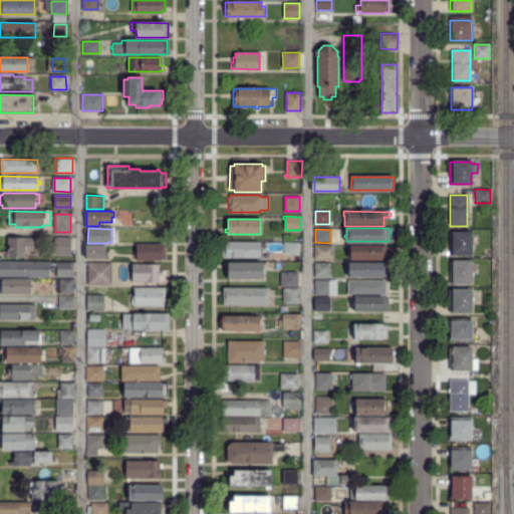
[(471,254),(450,254),(450,232),(471,233),(471,254)]
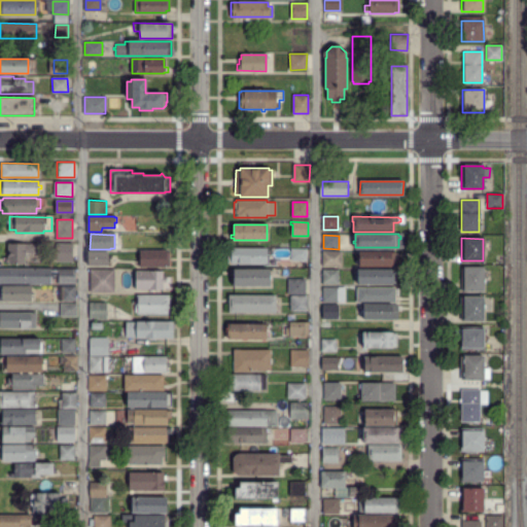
[(72,260),(57,260),(57,243),(72,243),(72,260)]
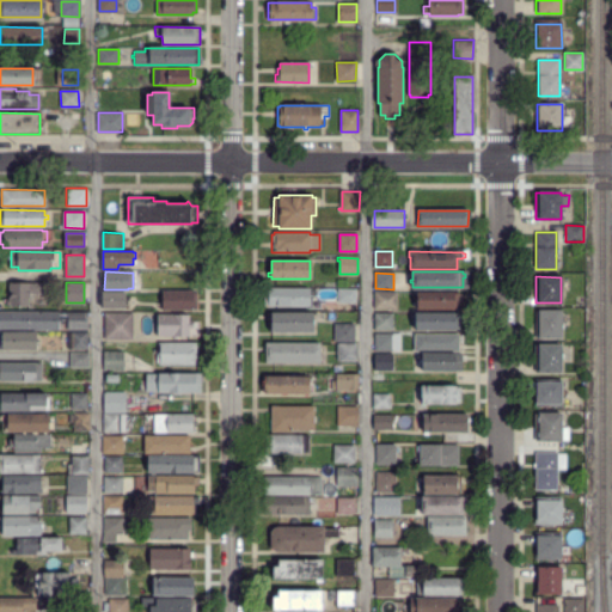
[(29,306),(10,306),(10,305),(7,305),(7,300),(10,300),(10,295),(8,295),(8,293),(10,293),(10,288),(7,288),(7,286),(10,286),(10,283),(43,283),(43,293),(30,293),(30,298),(29,298),(29,306)]
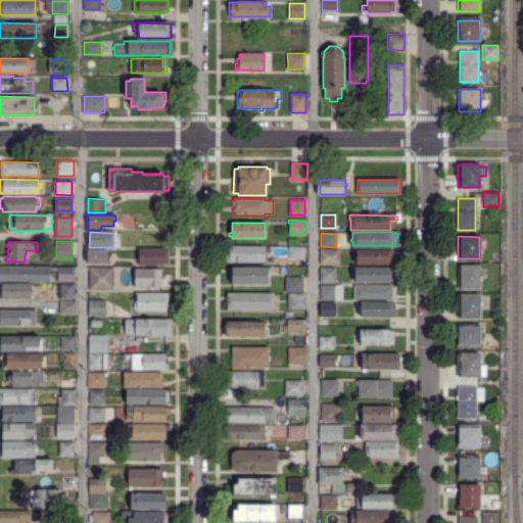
[(264,260),(229,260),(229,259),(227,259),(227,254),(229,254),(230,246),(264,246),(264,260)]
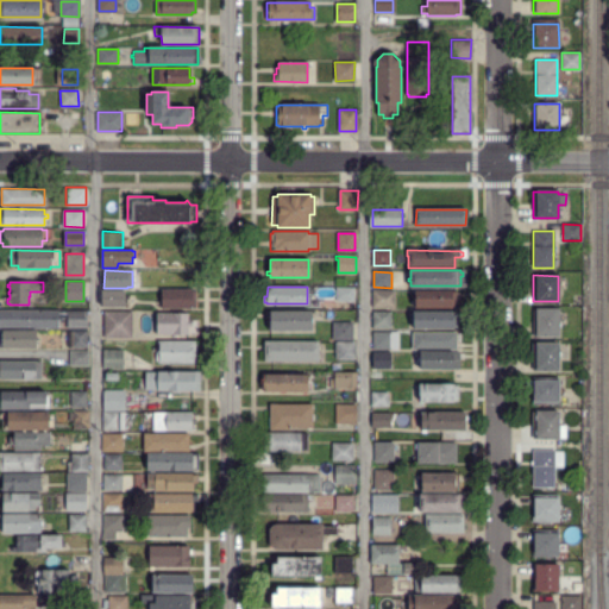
[(355,301),(337,300),(338,287),(355,288),(355,301)]
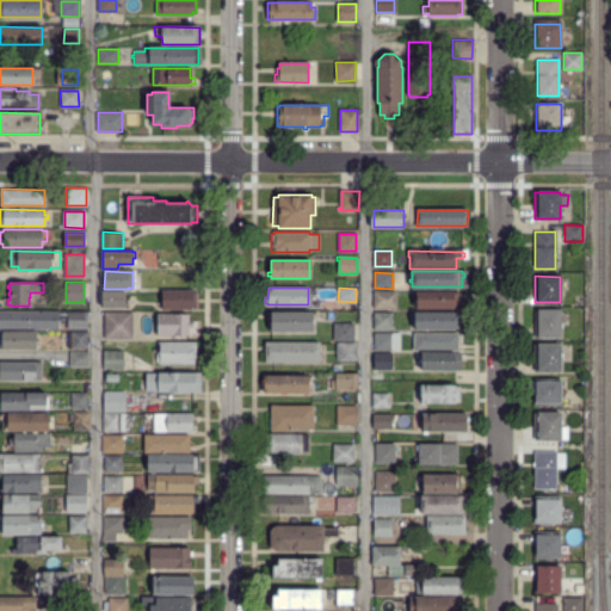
[(196,310),(162,309),(162,290),(196,290),(196,310)]
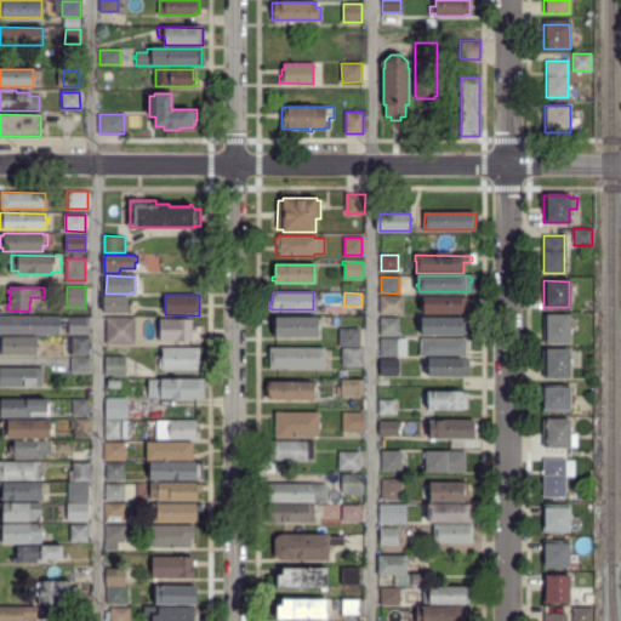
[(403,295),(379,295),(379,312),(402,312),(403,295)]
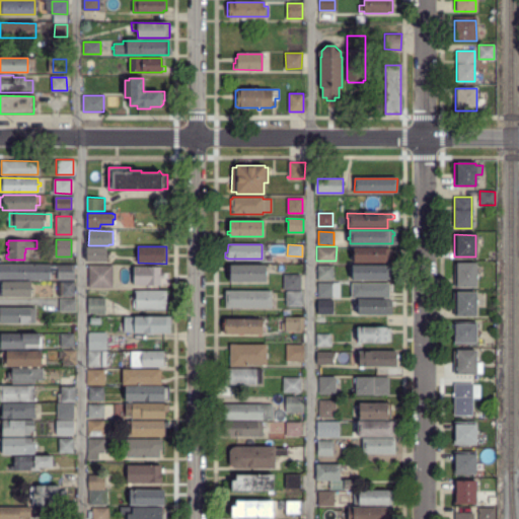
[(105,262),(87,261),(87,247),(105,248),(105,262)]
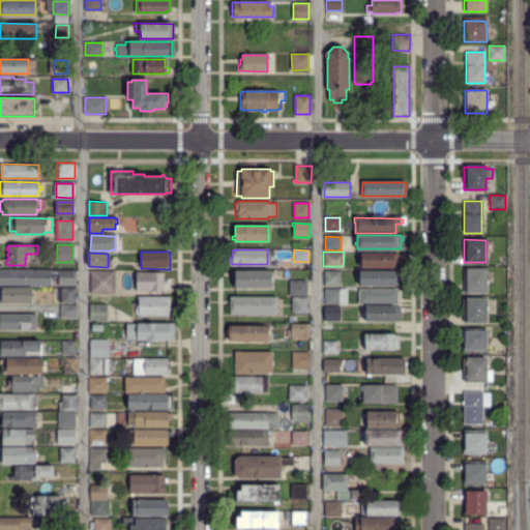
[(396,267),(361,267),(361,253),(396,253),(396,267)]
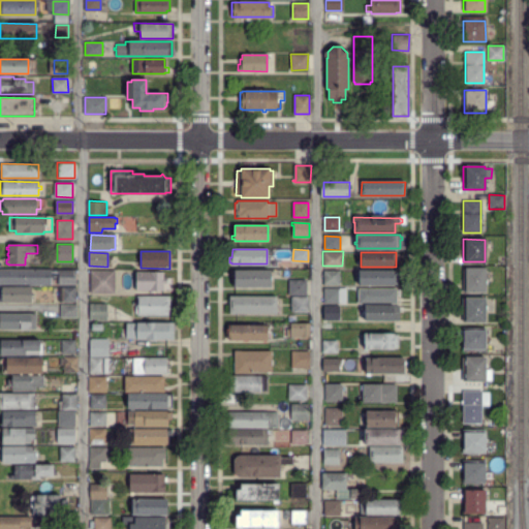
[(50,285),(0,284),(0,270),(50,270),(50,285)]
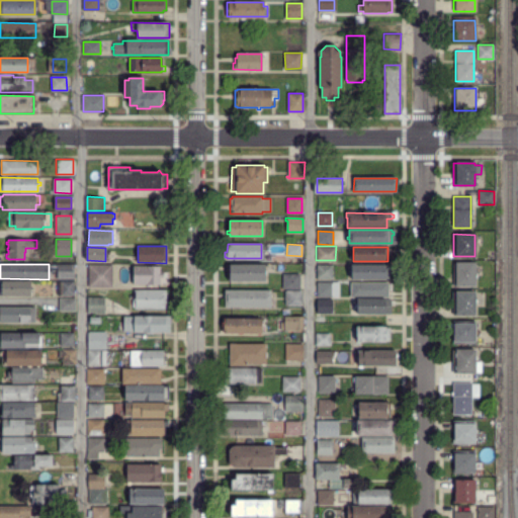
[(59,278),(59,264),(75,265),(75,279),(59,278)]
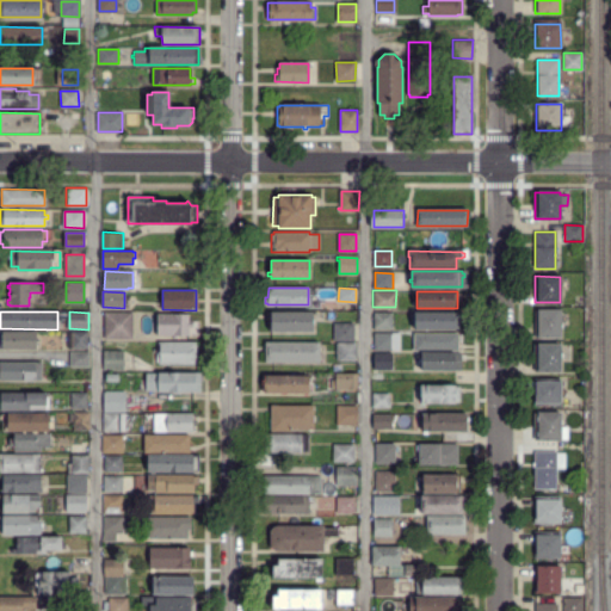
[(105,312),(134,314),(134,339),(106,339),(105,312)]
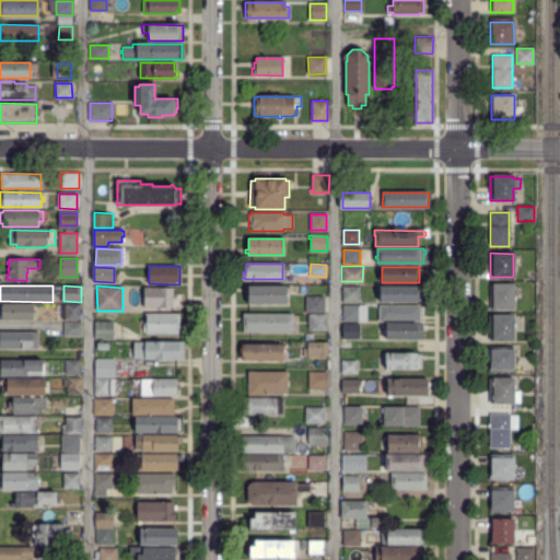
[(248,303),(248,287),(287,286),(286,303),(248,303)]
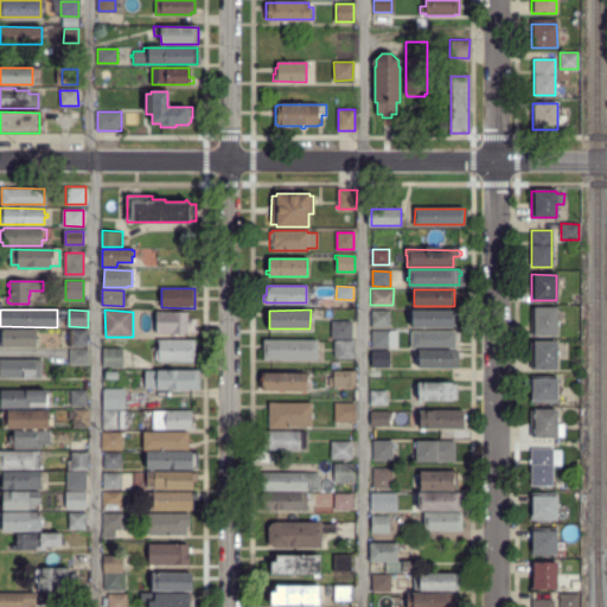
[(557,336),(531,336),(531,310),(557,310),(557,336)]
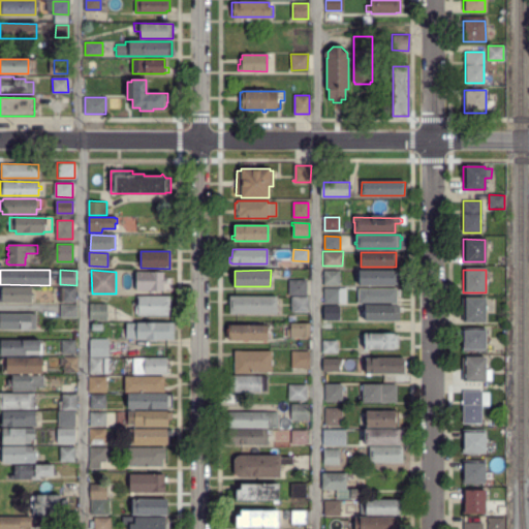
[(340,284),(324,284),(324,271),(340,271),(340,284)]
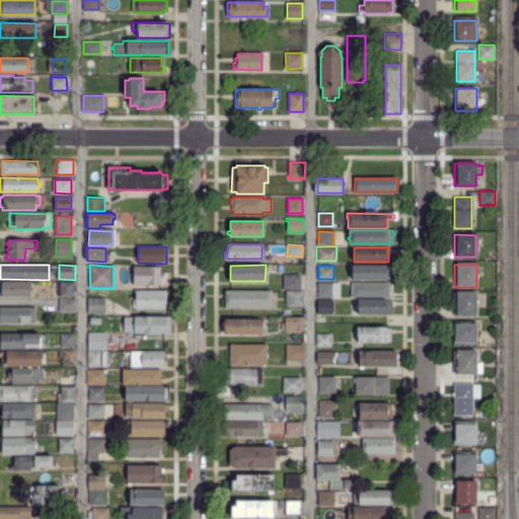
[(353,279),(353,266),(388,266),(388,268),(391,268),(391,271),(388,271),(388,279),(353,279)]
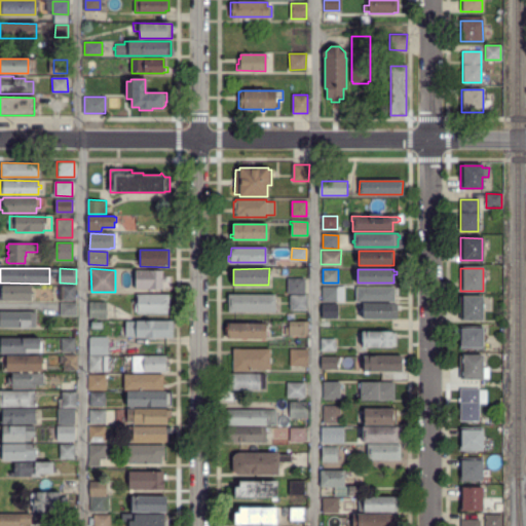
[(161,289),(136,289),(137,270),(163,271),(163,275),(165,275),(165,277),(167,277),(167,282),(163,282),(163,288),(161,288),(161,289)]
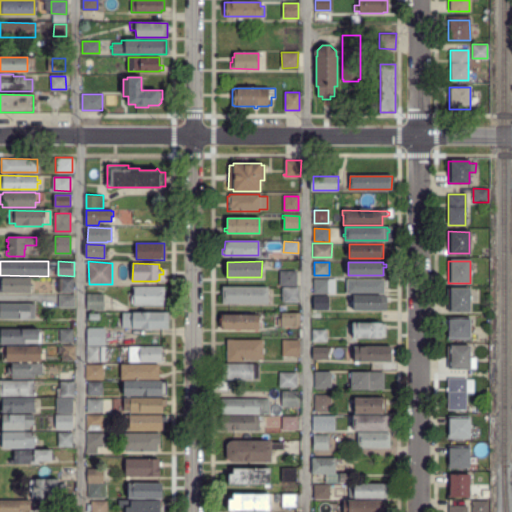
[(296,285),(281,285),(282,272),(296,272),(296,285)]
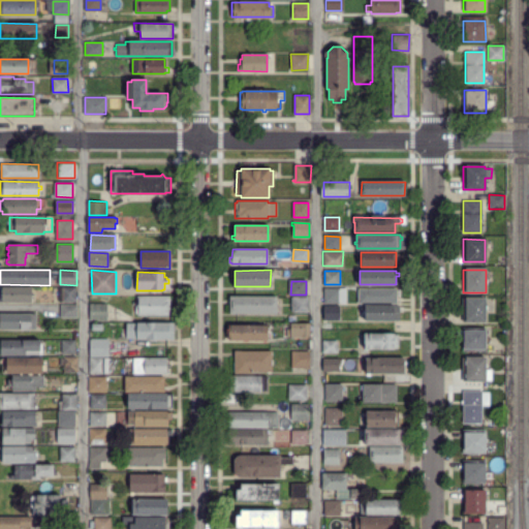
[(30,302),(0,301),(0,287),(30,288),(30,302)]
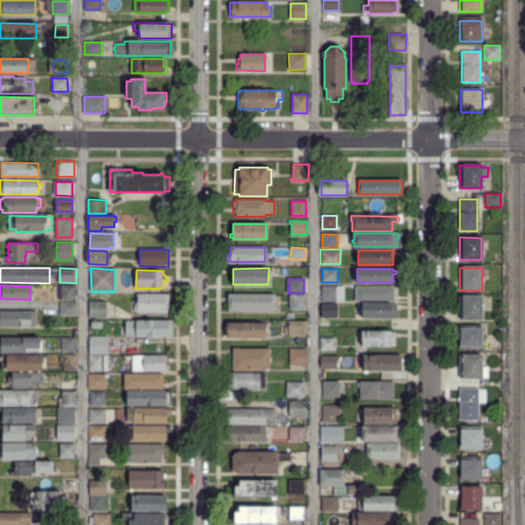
[(75,299),(58,298),(58,285),(75,285),(75,299)]
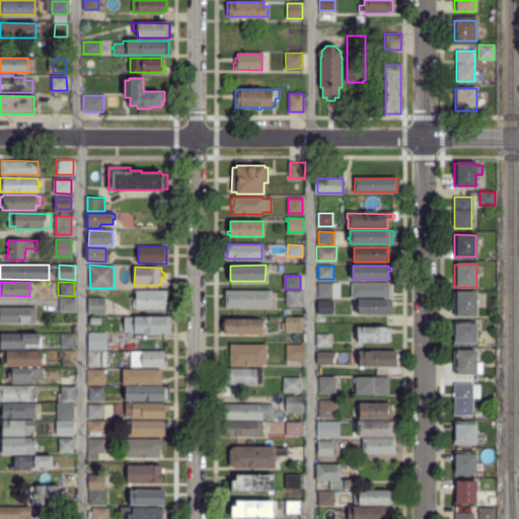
[(388,297),(353,297),(353,283),(388,283),(388,297)]
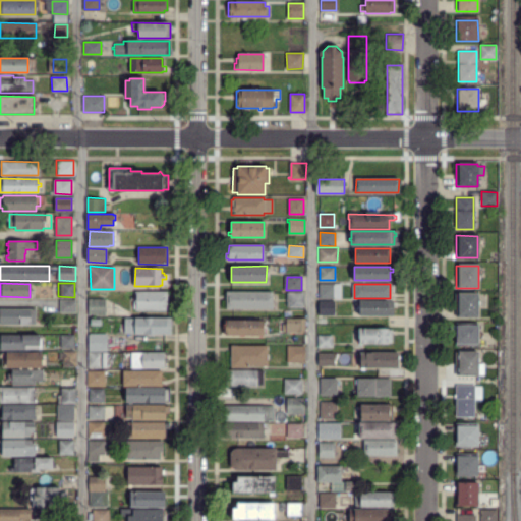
[(335,299),(320,298),(320,285),(335,285),(335,299)]
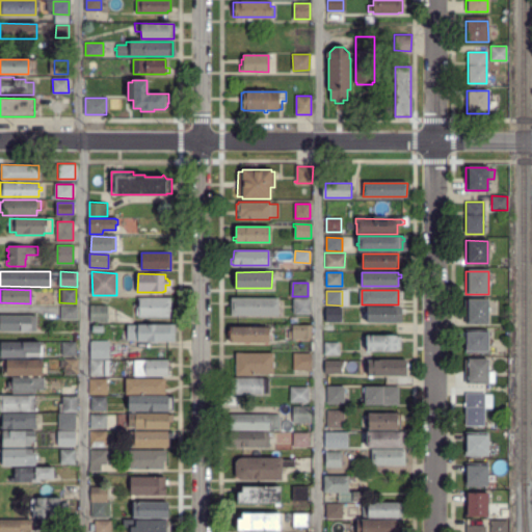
[(169,317),(138,316),(138,314),(136,314),(136,307),(138,307),(138,298),(169,298),(169,317)]
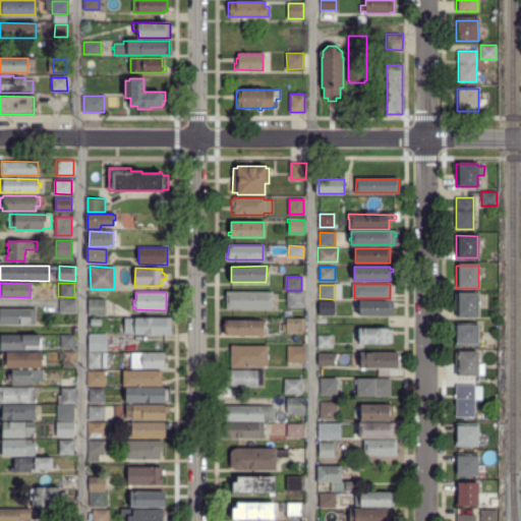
[(272,307),(226,307),(226,292),(272,292),(272,307)]
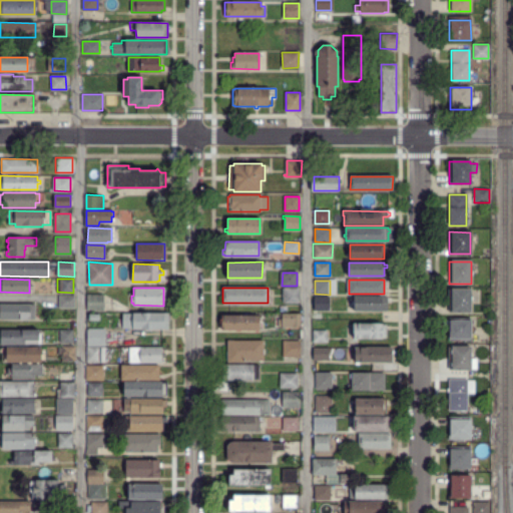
[(299,303),(283,303),(283,288),(299,288),(299,303)]
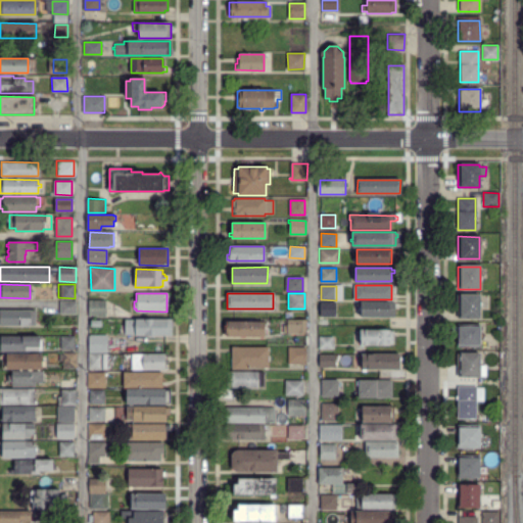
[(480,319),(458,318),(458,295),(480,295),(480,319)]
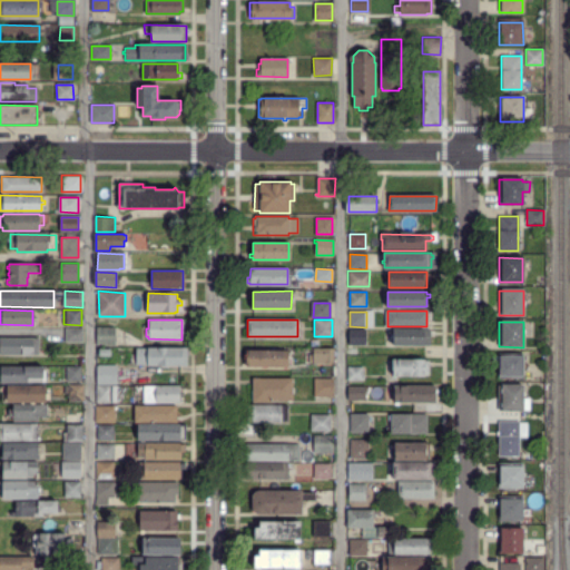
[(114,345),(97,345),(97,327),(115,328),(114,345)]
